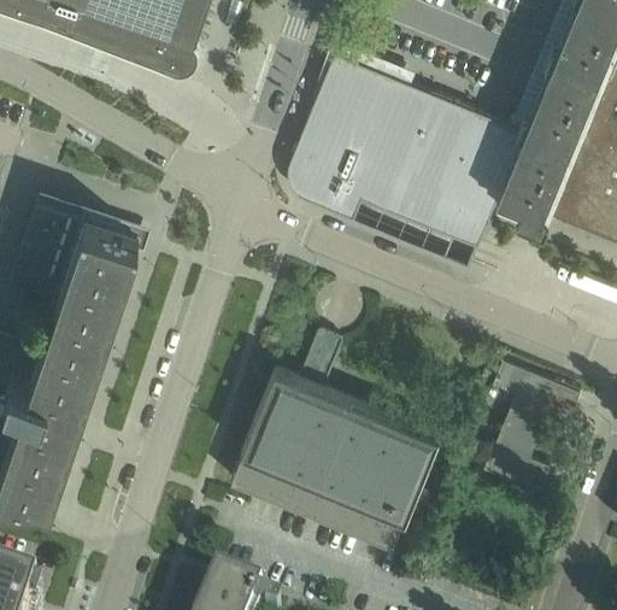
[(199,57),(199,56),(198,53),(197,52),(195,50),(211,0),(0,0),(0,13),(43,28),(176,78),(177,80),(180,80),(183,80),(186,78),(188,78),(191,76),(194,74),(195,72),(197,71),(198,69),(198,68),(199,65),(199,64),(199,62),(199,59),(199,57)]
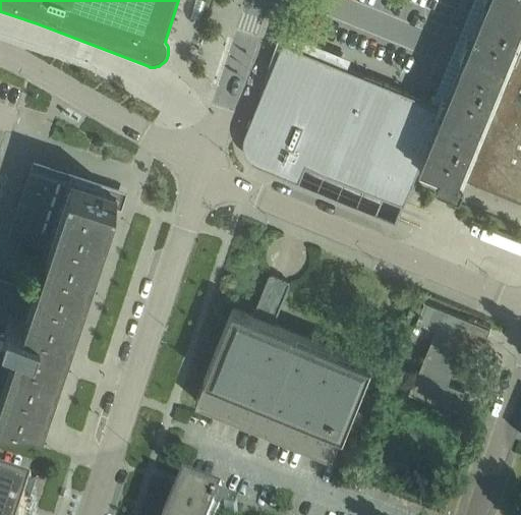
[(421,167),(417,176),(437,184),(460,193),(464,183),(470,186),(520,207),(520,104),(516,103),(520,90),(520,0),(487,0),(484,9),(475,32),(460,69),(454,83),(443,112),(419,167),(421,167)]
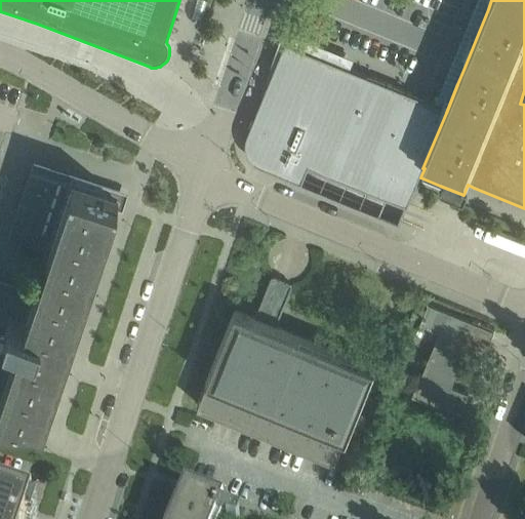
[(245,147),(245,149),(245,152),(245,154),(246,156),(247,159),(249,163),(252,166),(255,168),(258,170),(260,171),(400,229),(420,177),(425,168),(422,168),(446,113),(285,47),(247,140),(246,143),(245,147)]
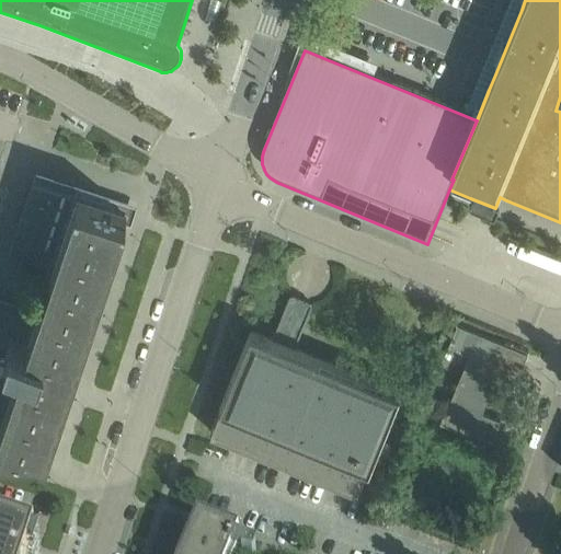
[(44,189),(23,251),(22,256),(58,268),(80,202),(44,189)]
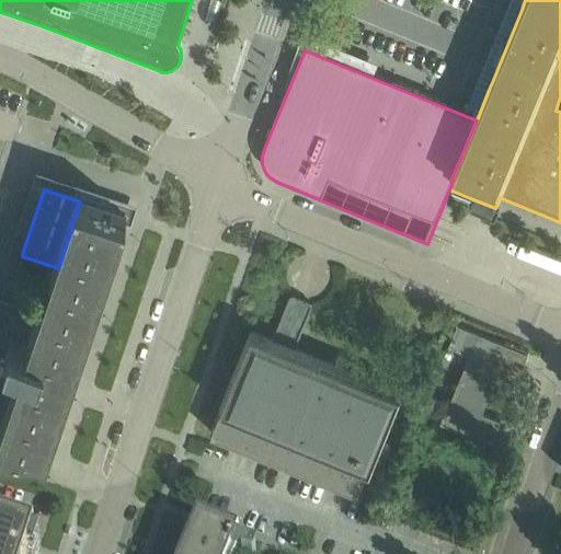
[(25,366),(15,397),(0,441),(0,464),(38,477),(125,217),(80,202),(58,268),(41,319),(23,313),(13,343),(11,342),(6,359),(25,366)]
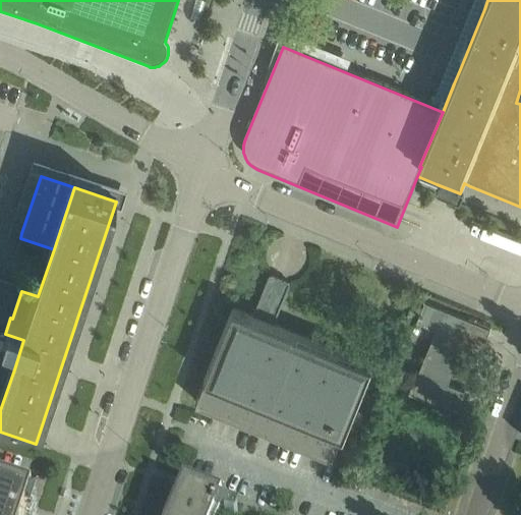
[(204,381),(206,381),(195,406),(330,462),(341,437),(342,438),(370,367),(273,327),(289,288),(269,279),(252,319),(233,310),(204,381)]
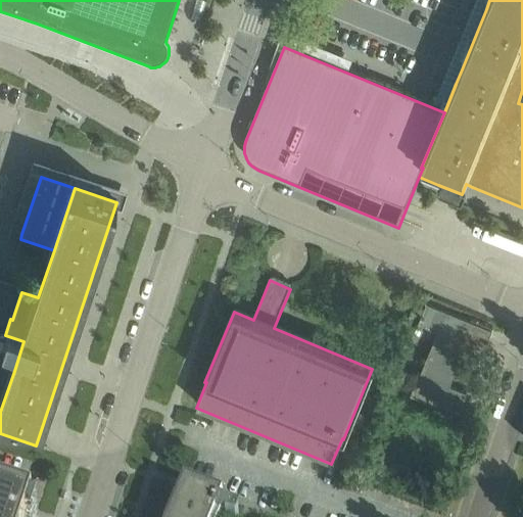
[(417,384),(411,400),(426,406),(427,404),(475,423),(481,406),(445,389),(461,351),(482,360),(492,334),(471,325),(470,326),(427,309),(422,320),(421,319),(420,322),(421,322),(417,332),(418,332),(421,327),(441,335),(421,385),(417,384)]
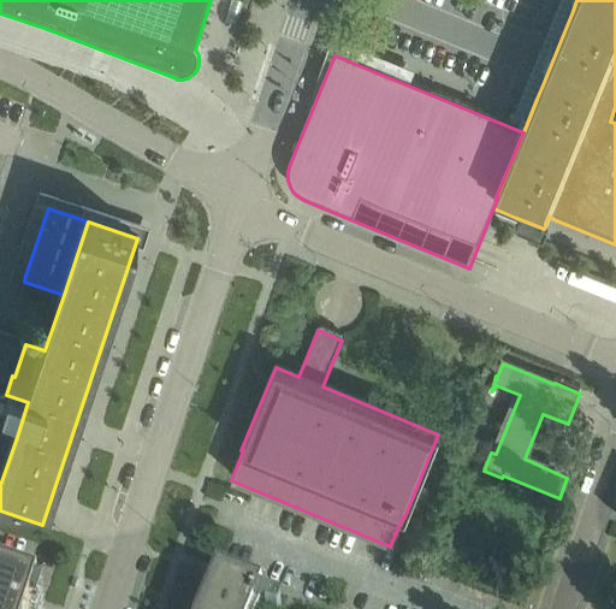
[(217,586),(207,608),(261,608),(262,604),(217,586)]
